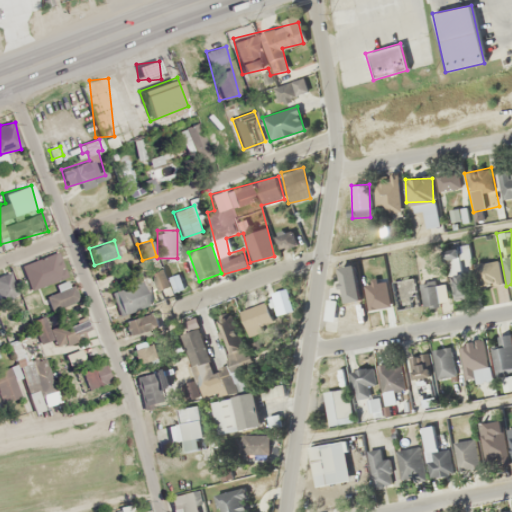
[(442,251),(447,275),(467,271),(463,247),(442,251)]
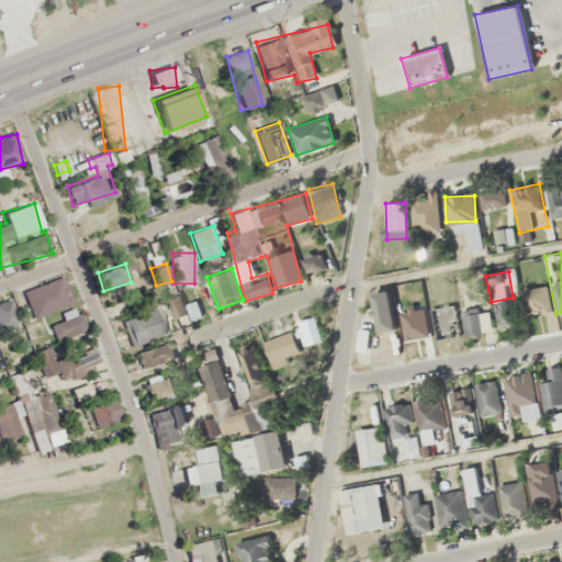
[(72,305),(64,277),(23,290),(32,318),(72,305)]
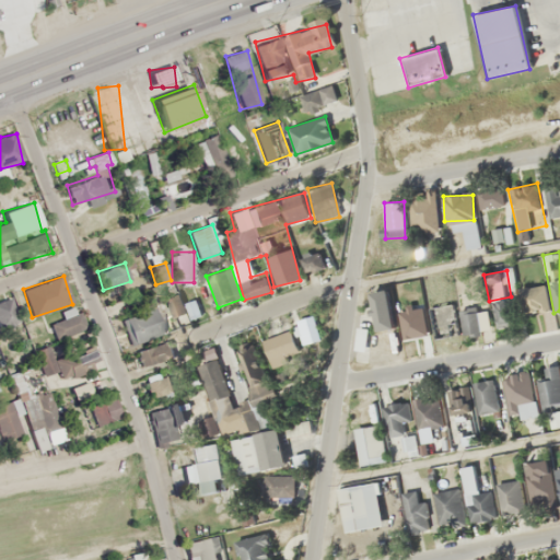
[(517,290),(523,315),(550,310),(545,283),(517,290)]
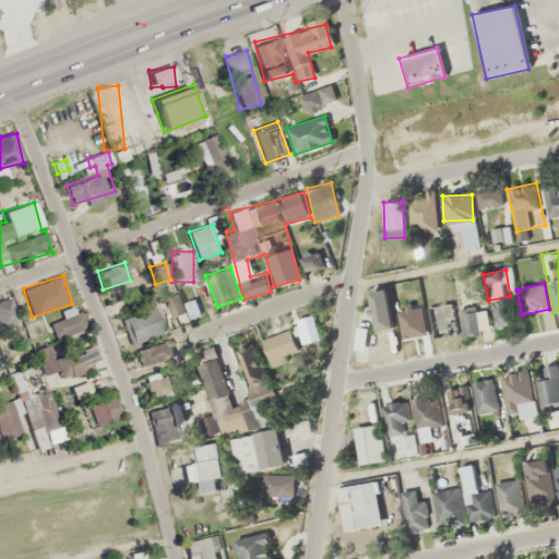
[(370,292),(373,330),(391,328),(387,289),(370,292)]
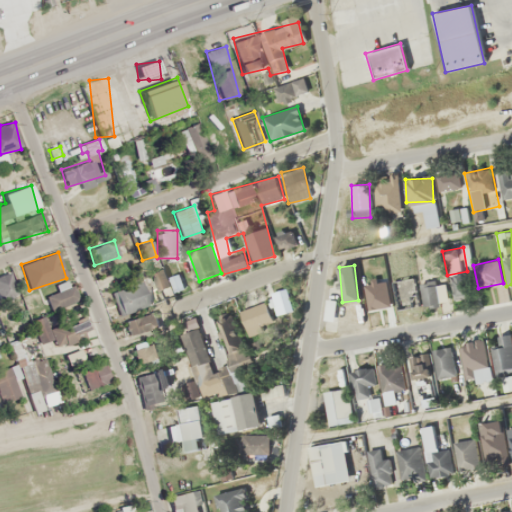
[(157,291),(169,287),(163,269),(152,273),(157,291)]
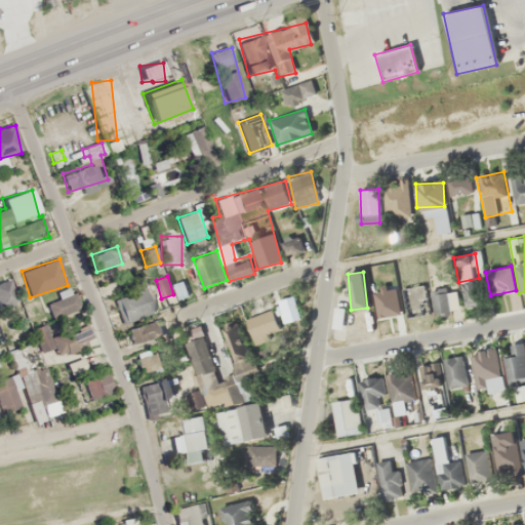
[(0,306),(16,301),(9,280),(0,282),(0,306)]
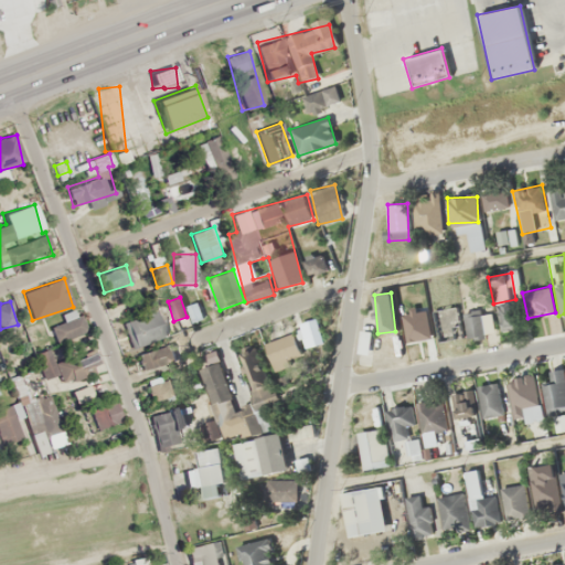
[(167,336),(153,309),(123,323),(135,350),(167,336)]
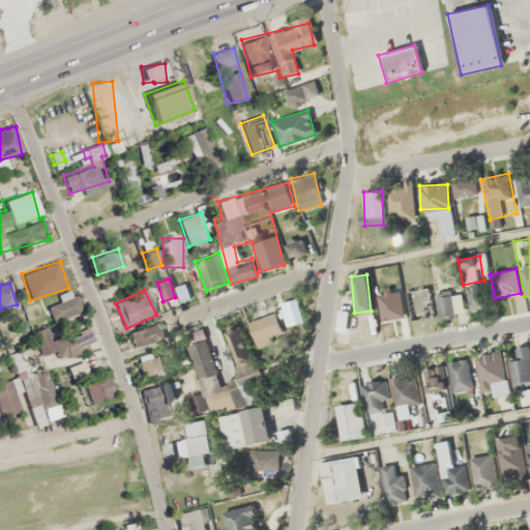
[(451,317),(451,292),(436,292),(436,317),(451,317)]
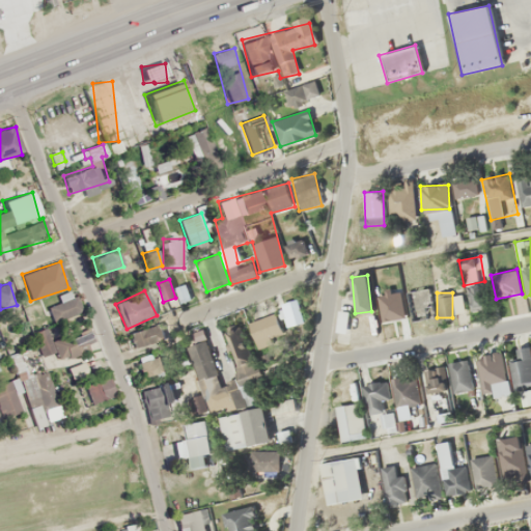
[(54,324),(81,309),(72,294),(46,307),(54,324)]
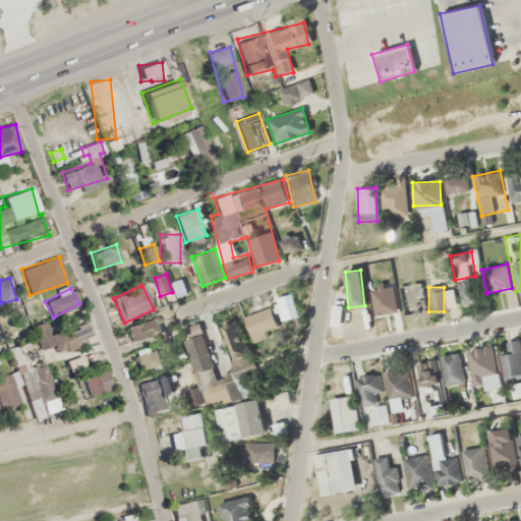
[(275,298),(282,322),(296,317),(290,294),(275,298)]
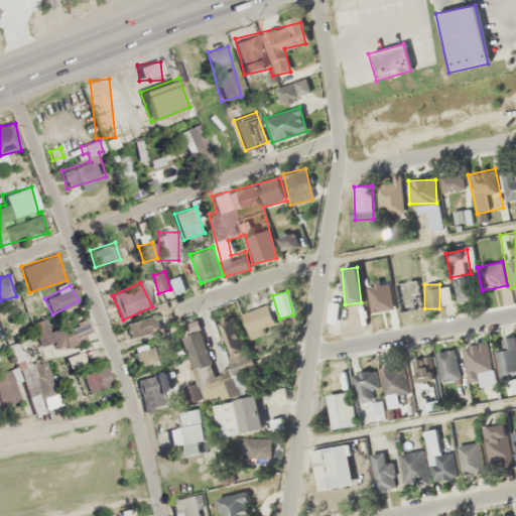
[(197,384),(182,387),(186,405),(202,401),(200,392),(216,388),(198,315),(180,319),(197,384)]
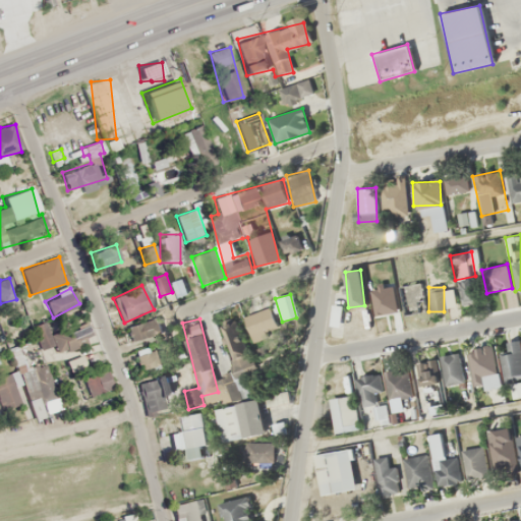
[(33,325),(39,350),(54,346),(55,353),(95,344),(90,324),(54,333),(51,321),(33,325)]
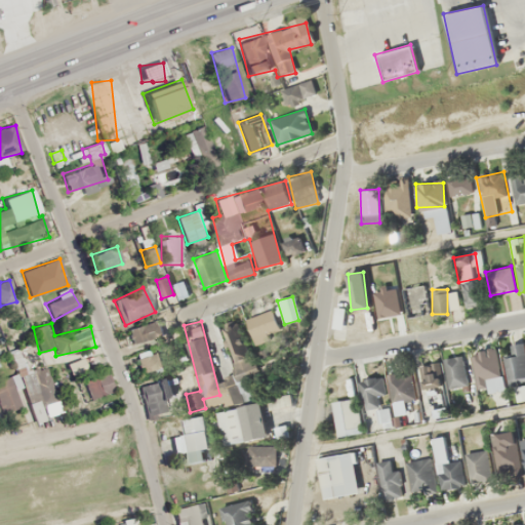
[(130,348),(161,348),(161,324),(130,324),(130,348)]
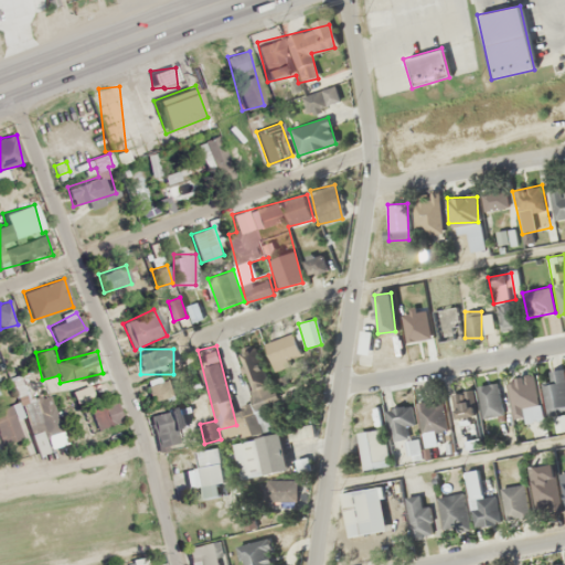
[(564,381),(563,369),(544,372),(551,412),(564,408),(564,381)]
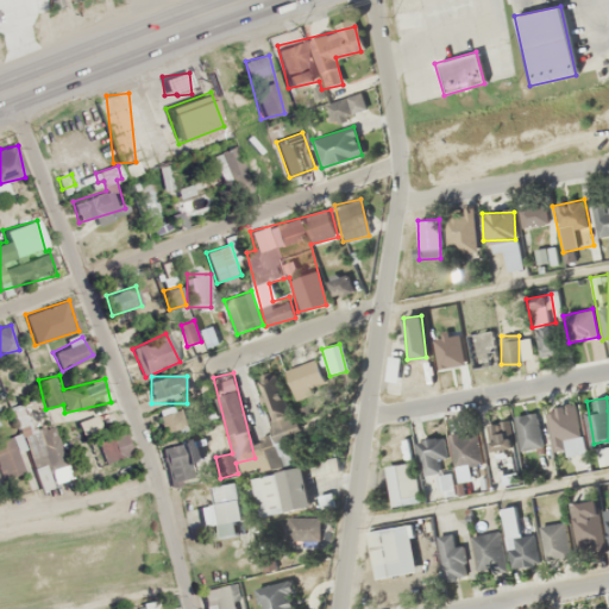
[(164,434),(196,426),(190,403),(158,412),(164,434)]
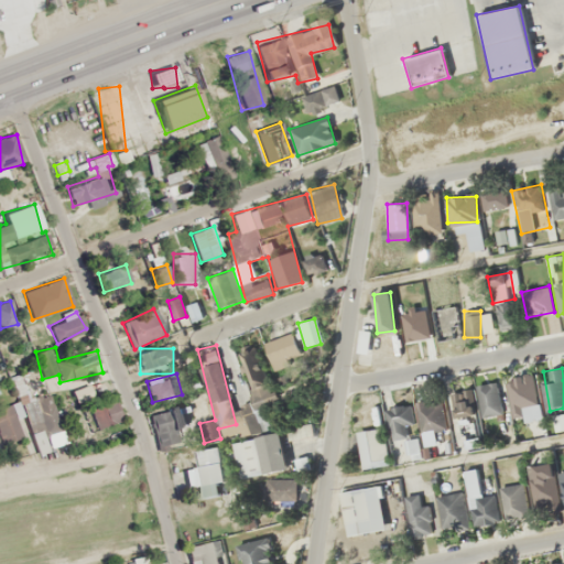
[(507,380),(512,405),(520,403),(524,423),(542,419),(531,373),(507,380)]
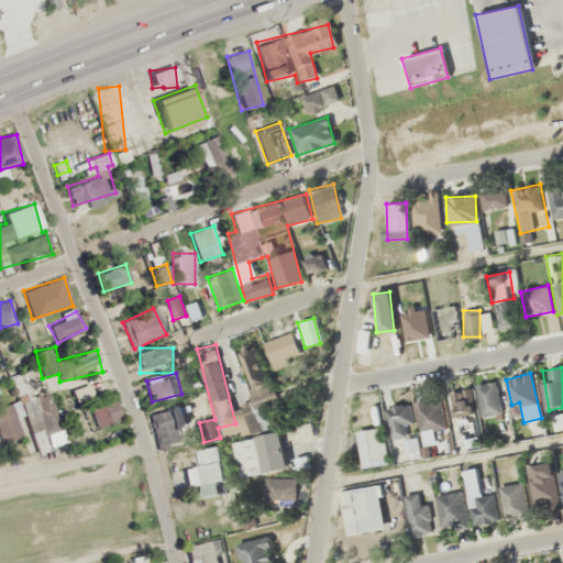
[(499,415),(497,382),(476,383),(477,416),(499,415)]
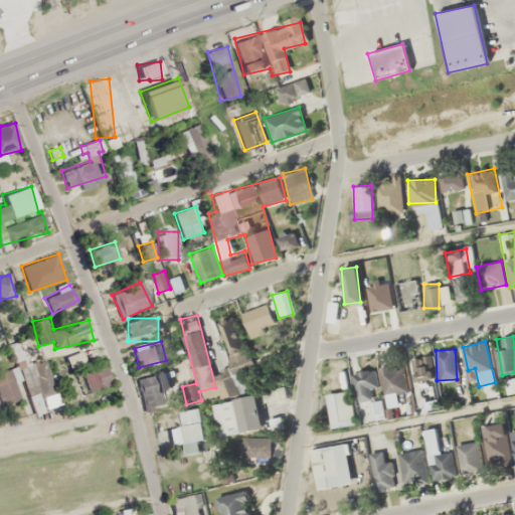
[(410,359),(414,384),(434,380),(430,356),(410,359)]
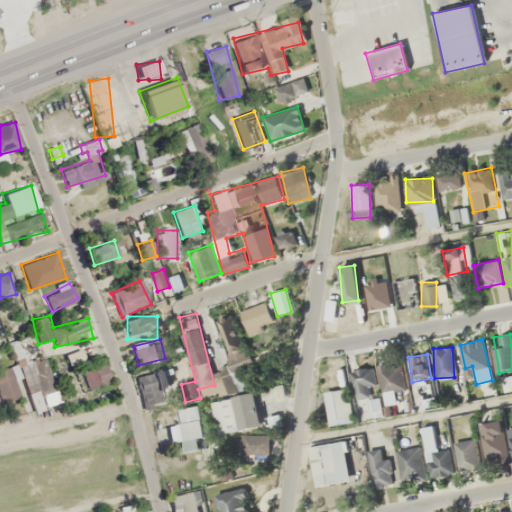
[(379,392),(402,391),(402,363),(379,363),(379,392)]
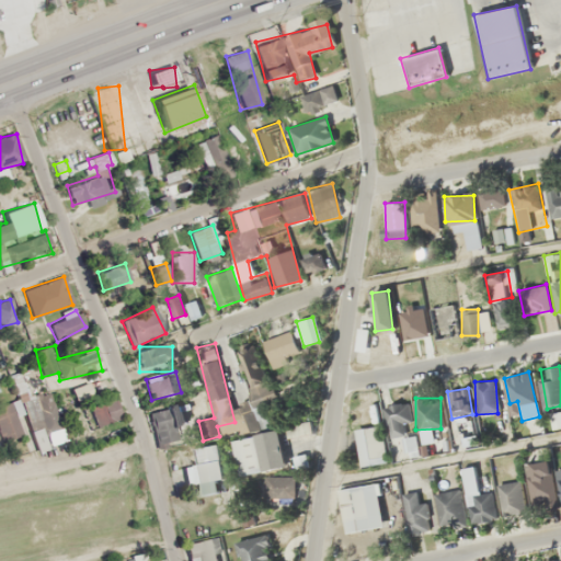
[(68,408),(72,433),(118,424),(113,399),(68,408)]
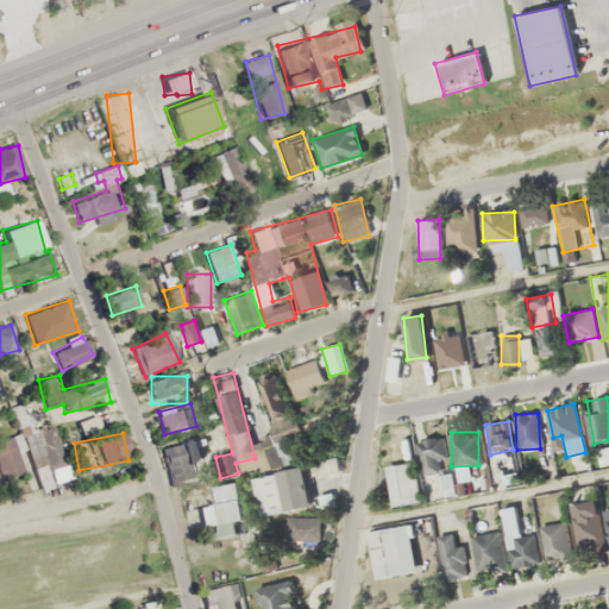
[(0,477),(26,471),(18,435),(0,439),(0,477)]
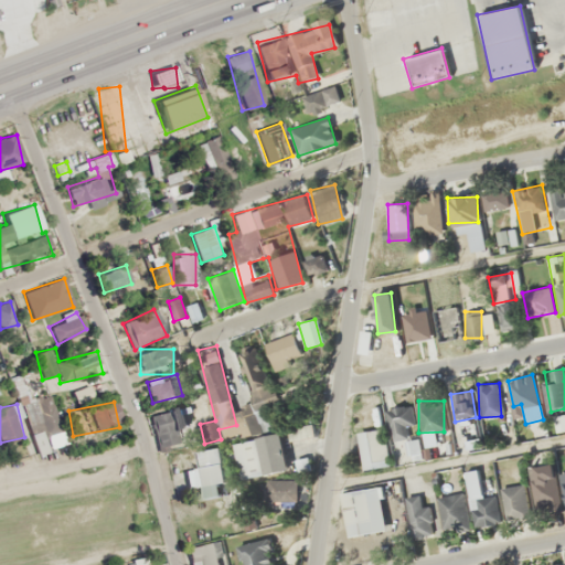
[(417,436),(411,404),(385,409),(391,441),(417,436)]
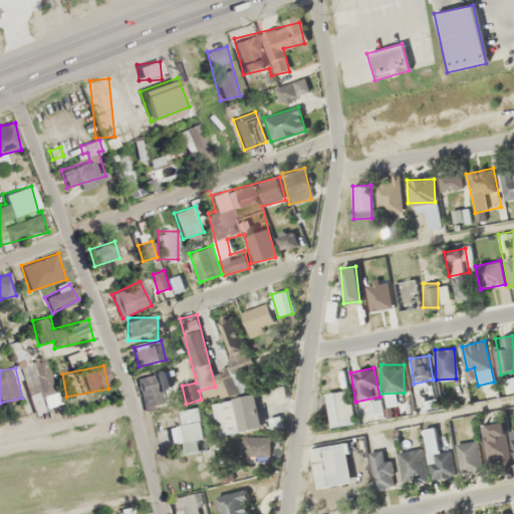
[(324,395),(330,428),(355,423),(348,390),(324,395)]
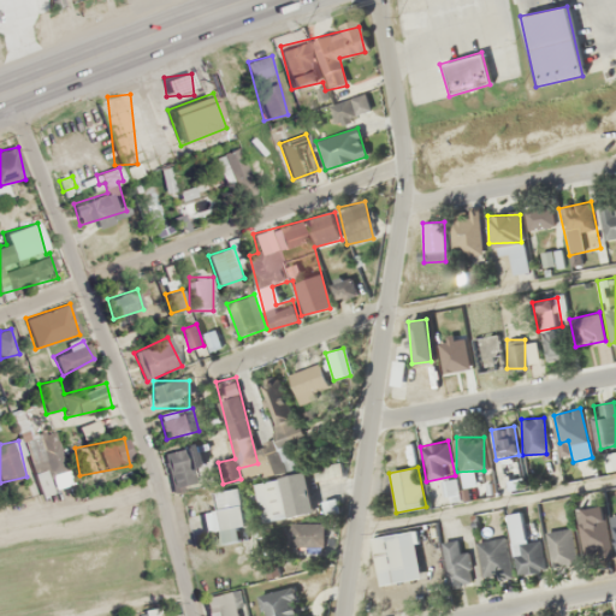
[(255,484),(262,523),(309,515),(302,475),(255,484)]
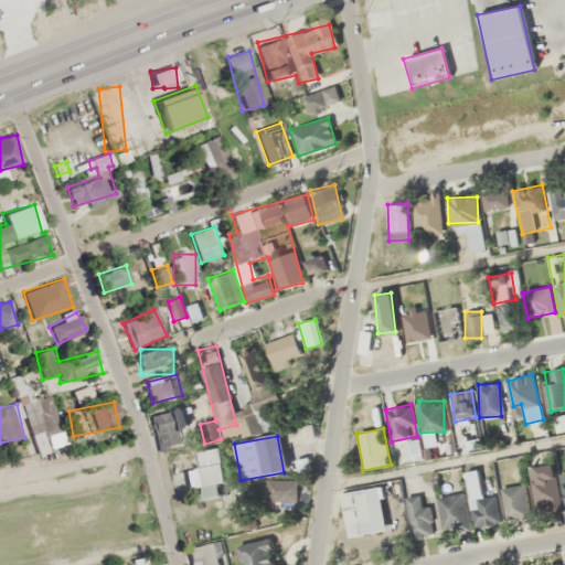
[(183,470),(187,488),(202,484),(204,500),(219,497),(216,483),(227,482),(221,447),(195,451),(199,468),(183,470)]
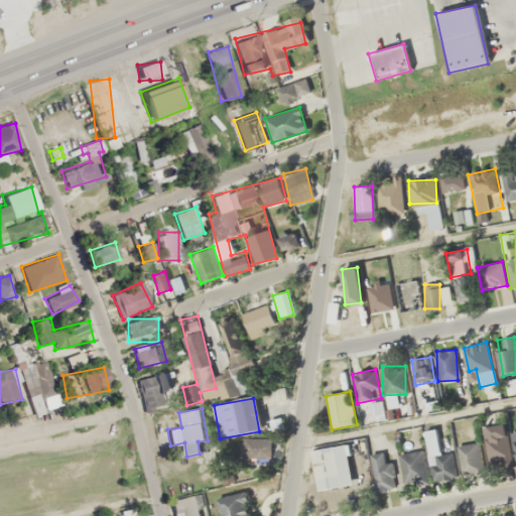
[(491,467),(511,465),(507,423),(487,425),(491,467)]
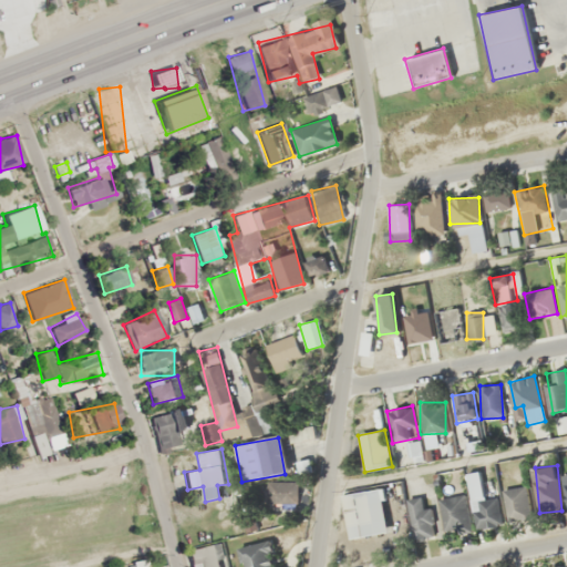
[(472,500),(485,495),(478,471),(464,474),(472,500)]
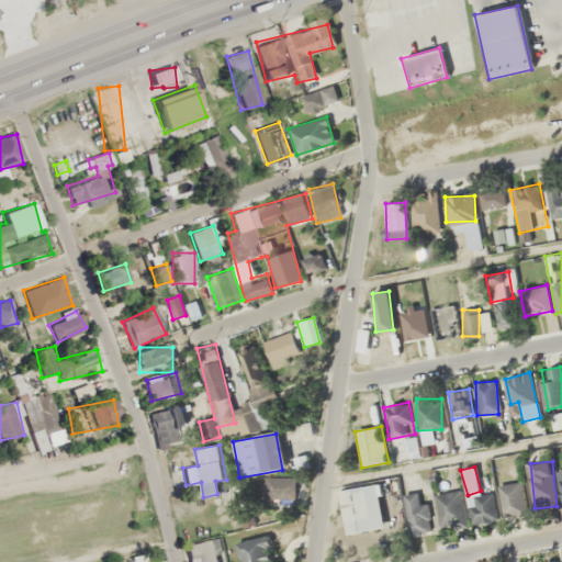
[(296,478),(263,478),(263,498),(296,498),(296,478)]
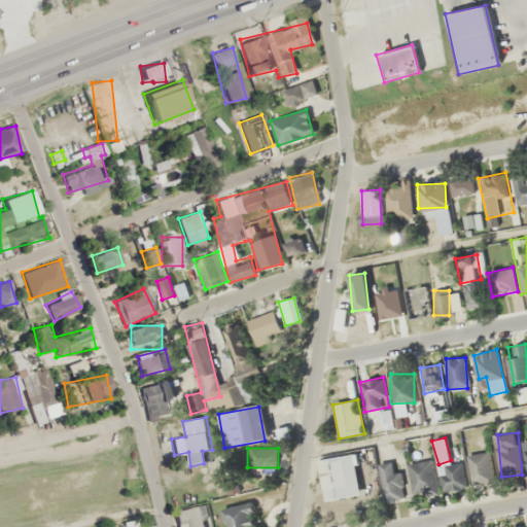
[(467,454),(470,485),(493,483),(489,452),(467,454)]
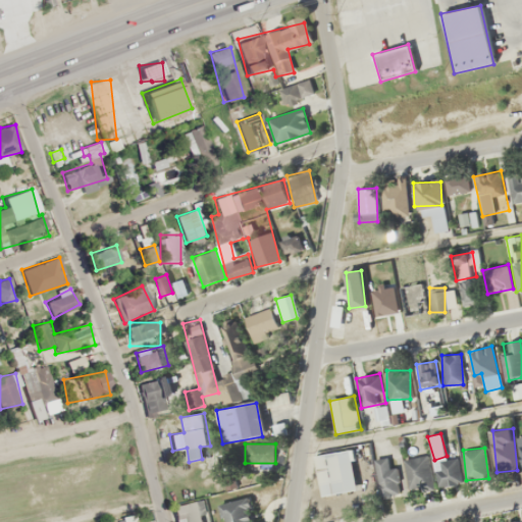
[(356,488),(350,450),(315,456),(321,494),(356,488)]
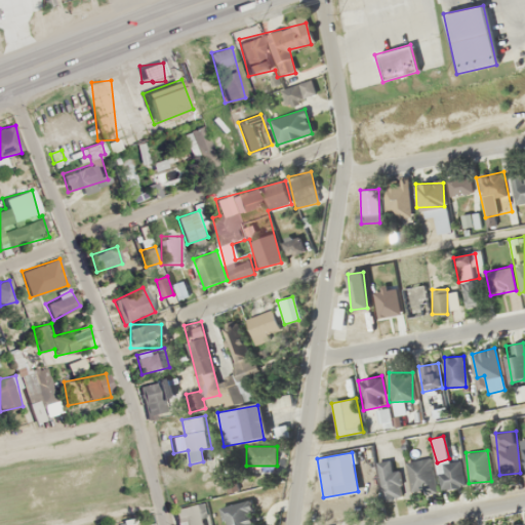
[(401,495),(395,458),(376,461),(382,499),(401,495)]
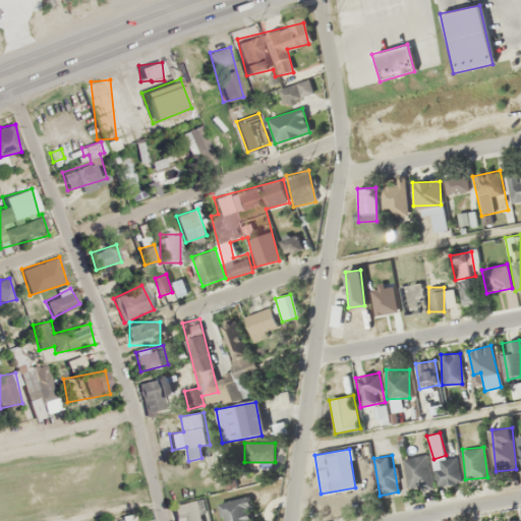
[(431,486),(426,455),(403,458),(407,490),(431,486)]
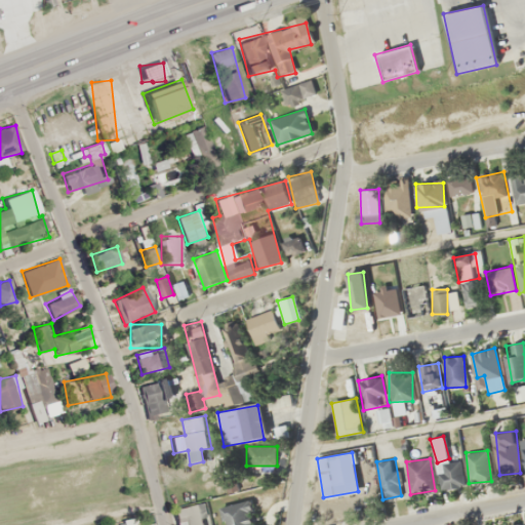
[(465,485),(459,459),(436,465),(442,490),(465,485)]
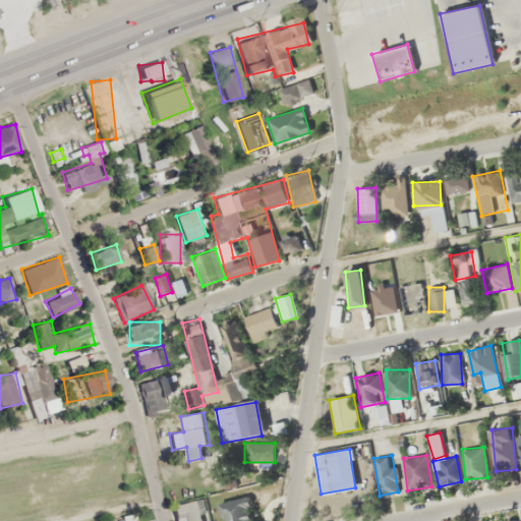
[(220,503),(223,520),(254,520),(249,496),(220,503)]
